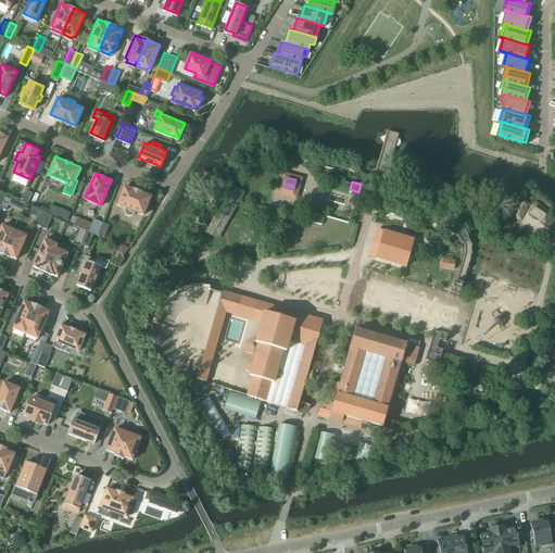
[(125,209),(126,211),(127,213),(129,214),(133,213),(134,212),(135,210),(143,213),(151,196),(142,191),(142,190),(141,190),(140,191),(135,189),(135,188),(134,187),(134,188),(125,185),(117,202),(126,206),(125,209)]
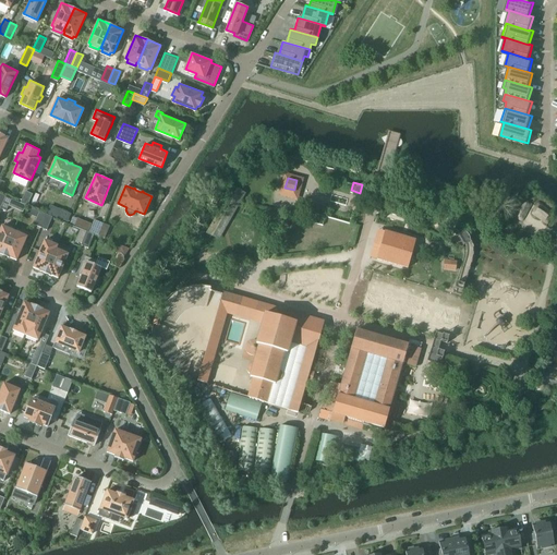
[(21,201),(27,204),(33,192),(26,189),(21,201)]
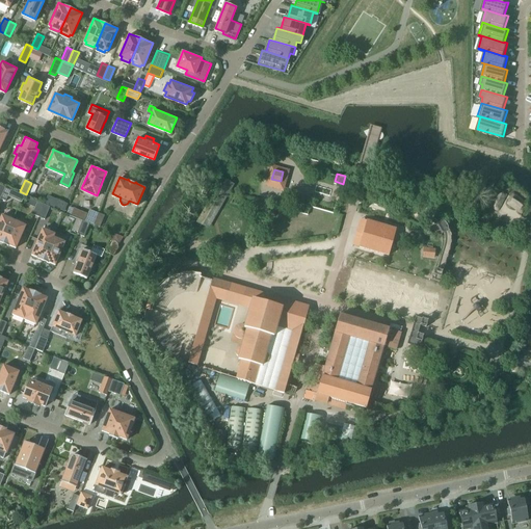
[(6,185),(1,196),(6,199),(11,187),(6,185)]
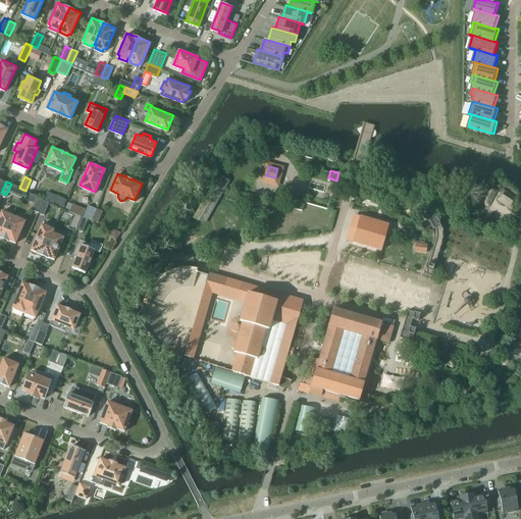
[(481,201),(490,205),(499,189),(489,185),(481,201)]
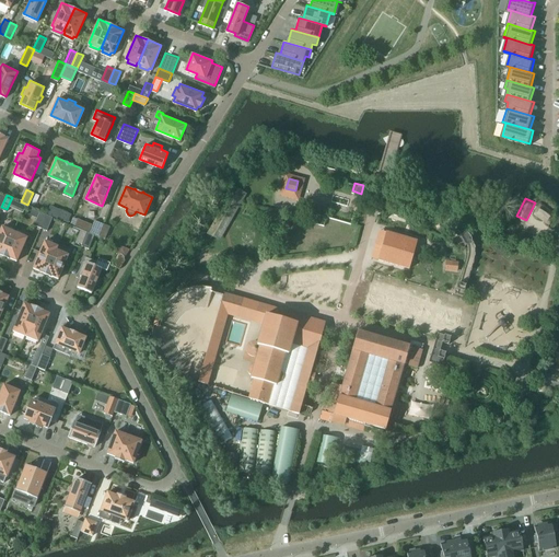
[(542,201),(535,212),(548,220),(555,210),(542,201)]
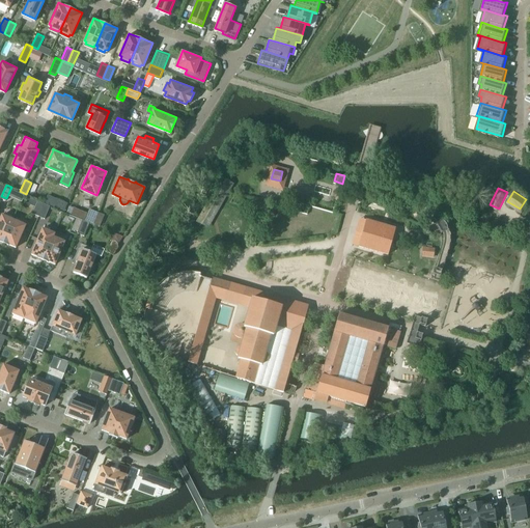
[(67,202),(58,198),(54,205),(64,210),(67,202)]
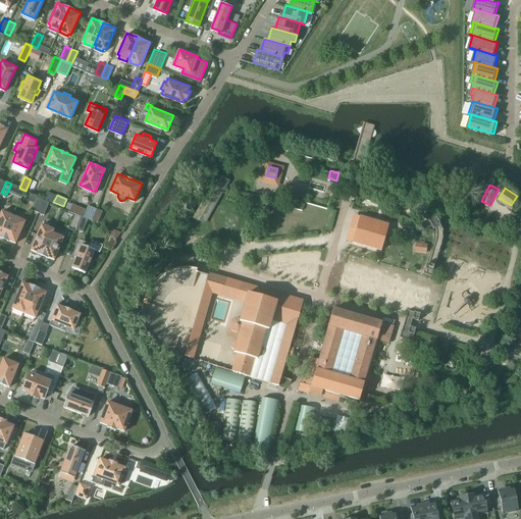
[(33,208),(38,210),(44,198),(38,196),(33,208)]
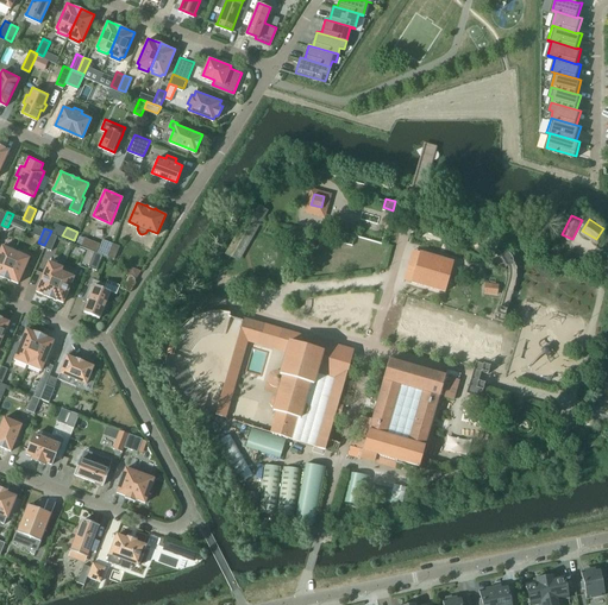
[(51,231),(44,245),(51,249),(57,234),(51,231)]
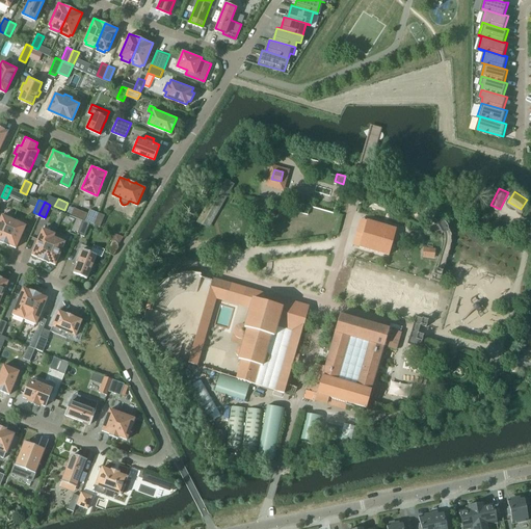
[(90,208),(85,219),(90,221),(95,222),(99,211),(90,208)]
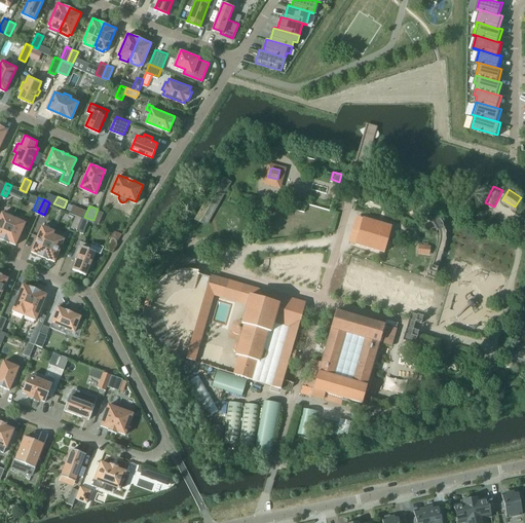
[(104,211),(98,209),(94,220),(99,222),(104,211)]
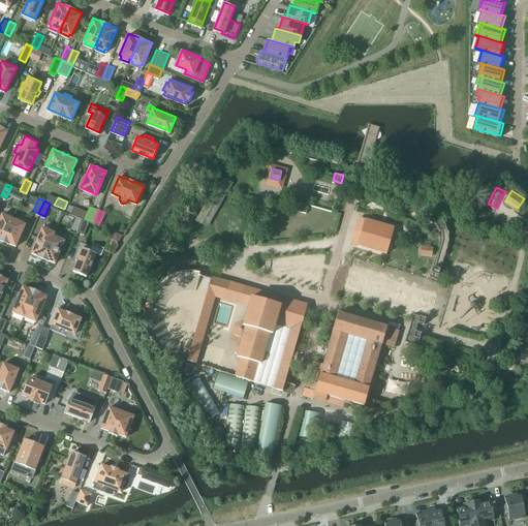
[(431,276),(438,278),(449,242),(451,236),(449,228),(445,221),(443,216),(435,210),(431,216),(437,221),(442,230),(442,236),(442,242),(431,276)]
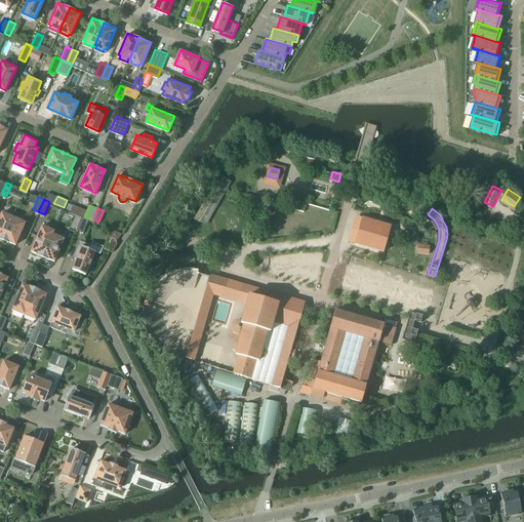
[(13,212),(5,209),(4,211),(2,210),(0,215),(0,236),(4,238),(14,215),(12,214),(13,212)]
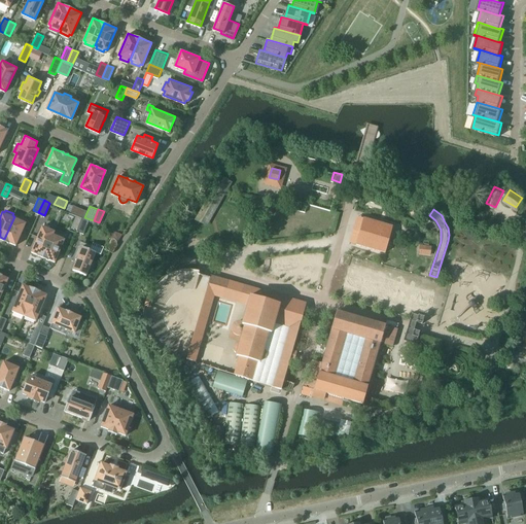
[(15,217),(14,216),(4,239),(9,241),(16,244),(26,221),(24,220),(25,218),(16,214),(15,217)]
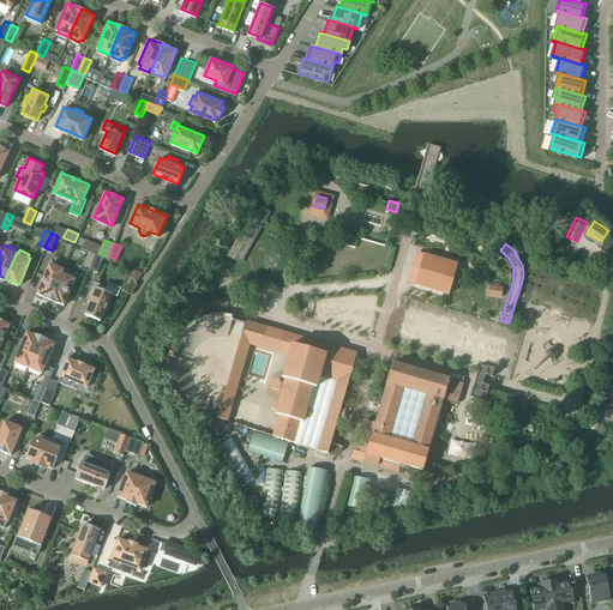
[(90,249),(85,263),(91,265),(97,252),(90,249)]
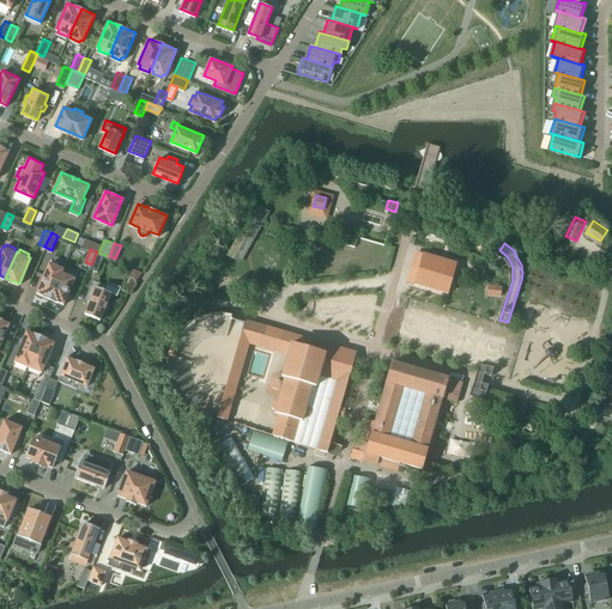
[(104,255),(98,253),(97,251),(91,267),(97,270),(104,255)]
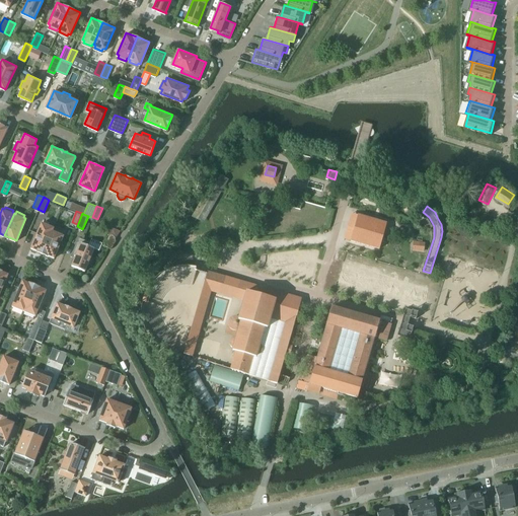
[(351,240),(379,248),(387,222),(358,214),(351,240)]
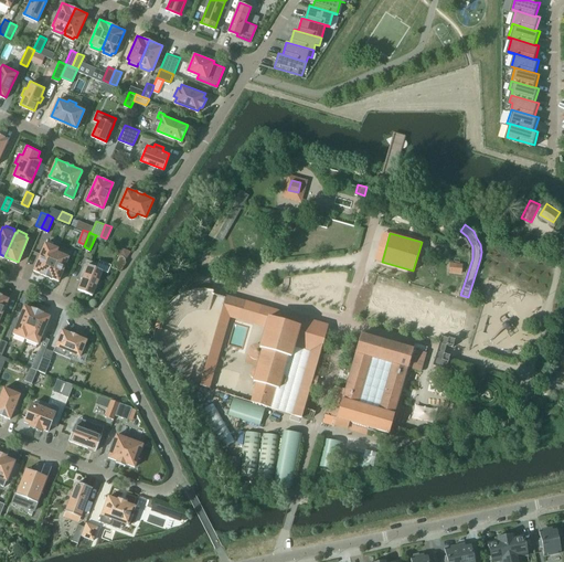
[(41,272),(46,274),(59,246),(45,241),(34,268),(41,272)]
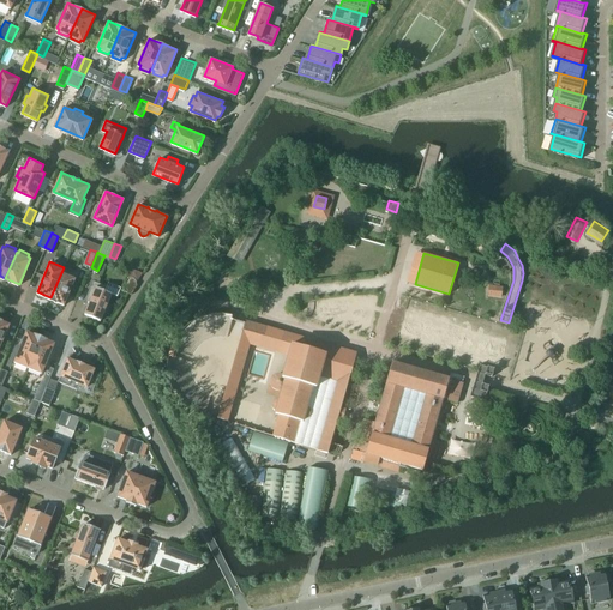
[(64,267),(50,297),(56,300),(65,303),(76,277),(73,276),(74,273),(64,269),(64,267)]
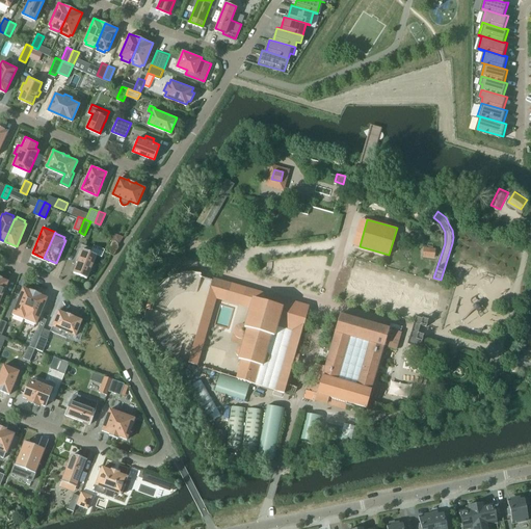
[(81,242),(73,261),(77,263),(74,271),(87,276),(90,268),(95,270),(98,263),(94,262),(97,254),(102,256),(105,247),(94,242),(91,246),(81,242)]
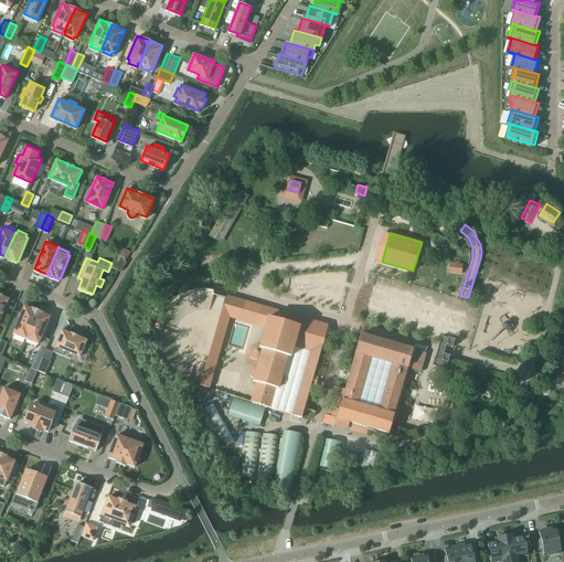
[(451,262),(450,272),(463,273),(464,263),(451,262)]
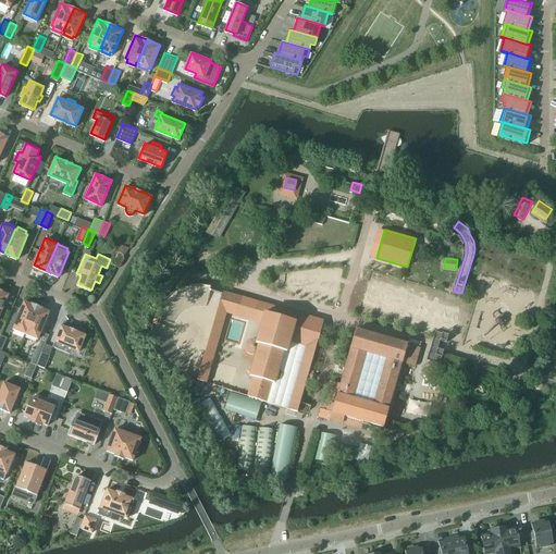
[(0,288),(0,312),(9,293),(1,290),(2,290),(0,288)]
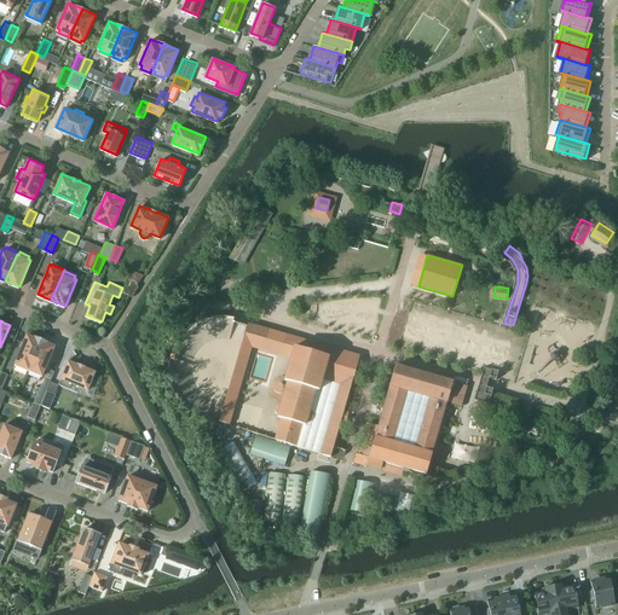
[(269,328),(248,321),(219,419),(331,454),(334,445),(341,418),(357,363),(313,350),(266,337),(269,328)]
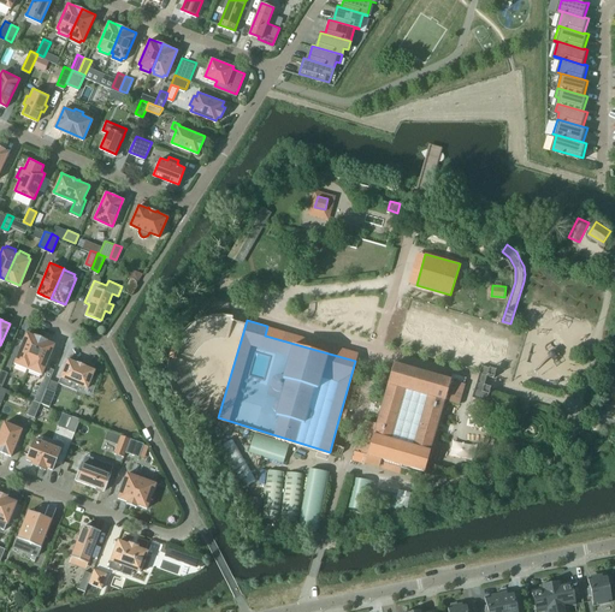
[(15,361),(29,367),(41,337),(35,334),(27,331),(15,361)]
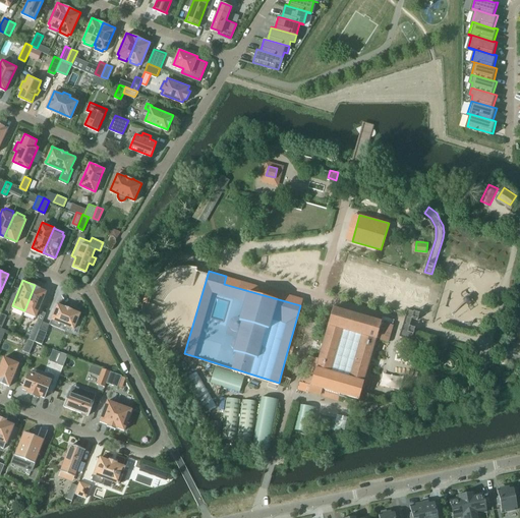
[(35,285),(24,310),(36,315),(46,290),(40,287),(35,285)]
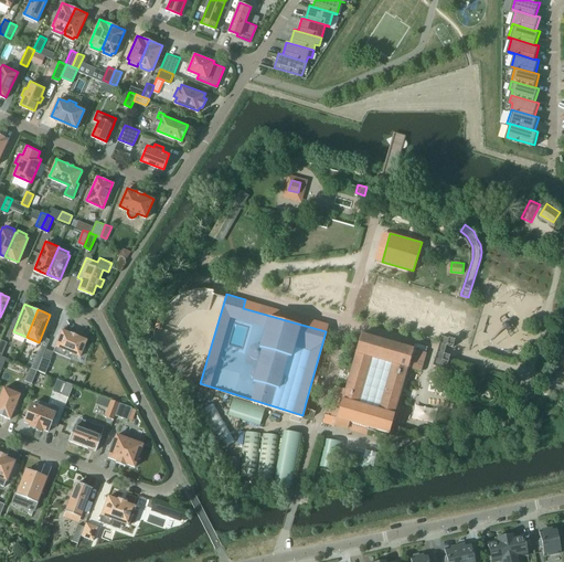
[(55,345),(54,350),(71,357),(73,351),(80,354),(81,354),(86,357),(91,347),(85,345),(86,339),(87,339),(87,338),(86,338),(78,335),(77,333),(73,332),(72,331),(72,332),(63,329),(63,328),(62,328),(62,329),(56,343),(55,345)]
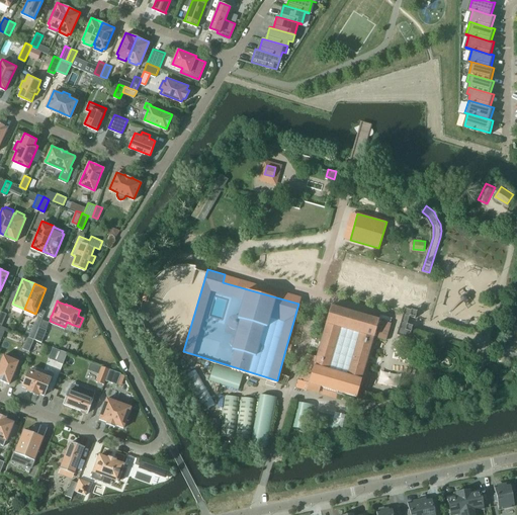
[(309,381),(357,395),(374,335),(385,338),(391,322),(331,305),(326,321),(327,322),(315,364),(314,364),(309,381)]
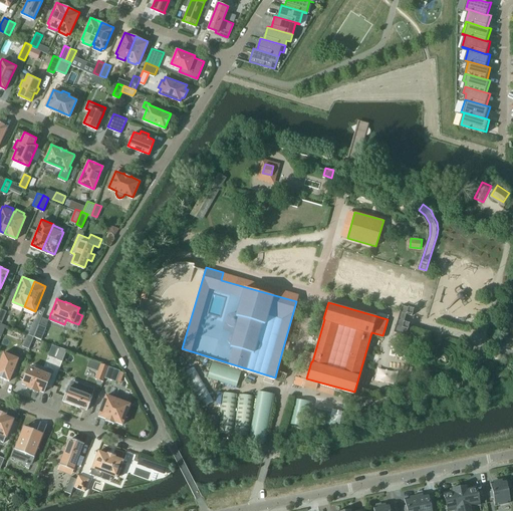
[(29,331),(28,332),(34,335),(45,307),(41,305),(35,318),(34,317),(33,320),(29,331)]
